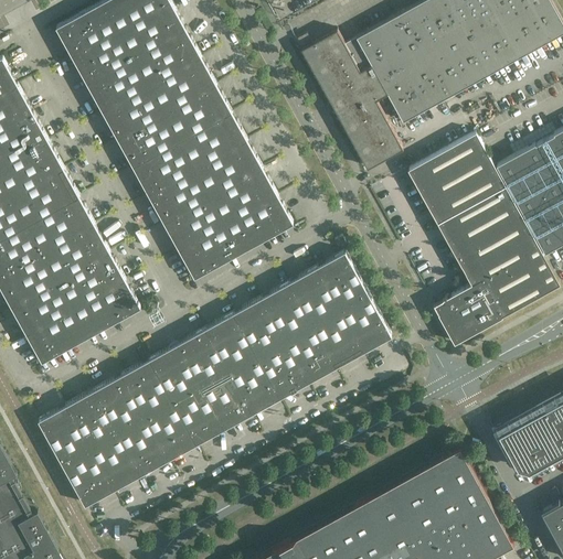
[(291,225),(224,105),(166,0),(108,0),(104,2),(242,254),(290,227),(291,226),(291,225)]
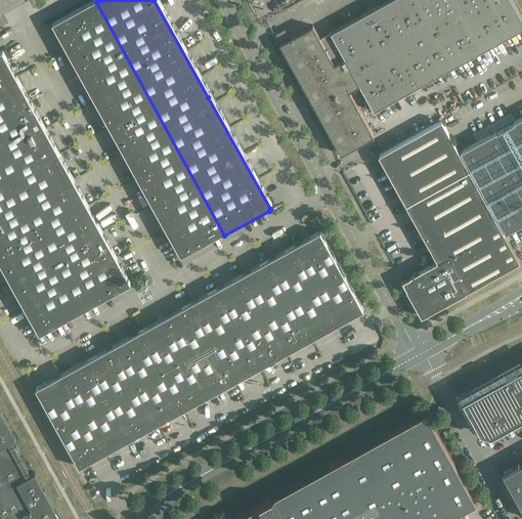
[(372,116),(521,32),(521,27),(507,0),(395,0),(318,43),(311,30),(277,48),(339,159),(373,140),(347,95),(357,90),(372,116)]
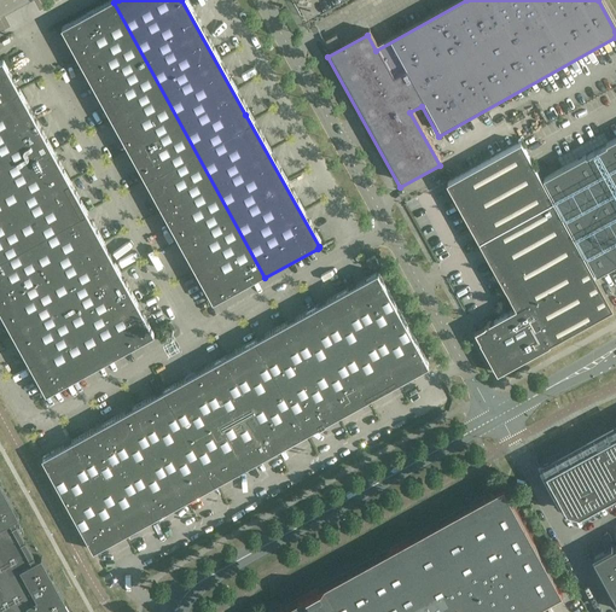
[(265,278),(114,3),(59,33),(59,34),(64,44),(210,307),(210,308),(211,308),(265,278)]
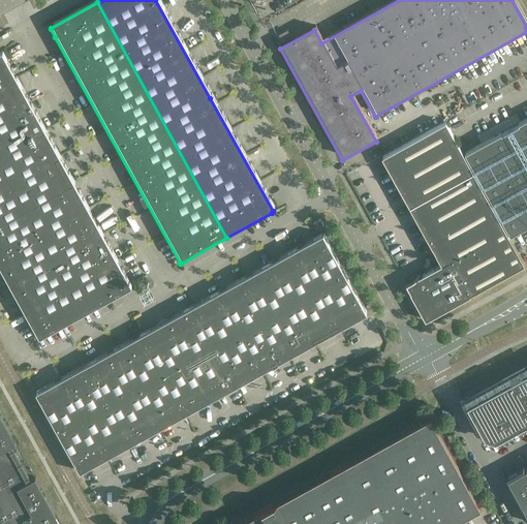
[(130,290),(67,177),(1,57),(0,57),(0,56),(0,165),(84,316),(129,291),(130,291),(130,290)]
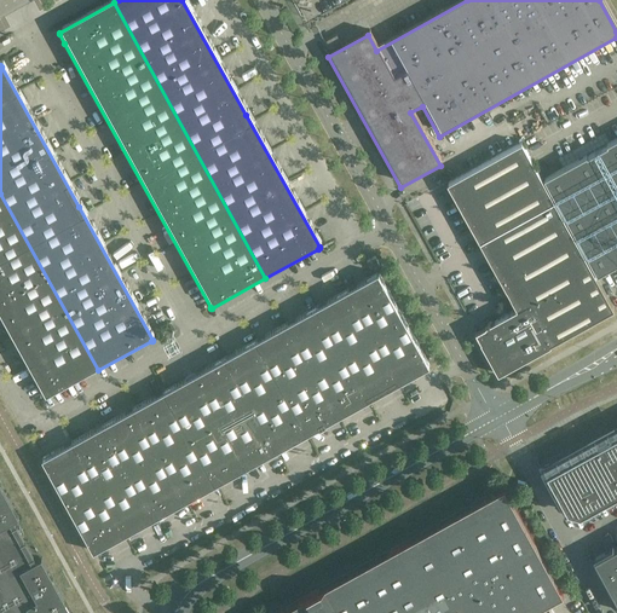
[(616,143),(605,150),(605,151),(584,162),(584,161),(542,185),(595,281),(616,269),(616,143)]
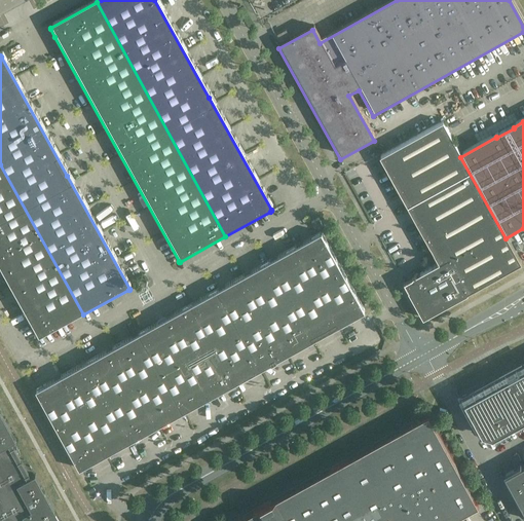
[(520,267),(469,176),(441,125),(378,160),(406,211),(437,267),(410,283),(402,288),(407,296),(406,296),(421,323),(465,298),(520,267)]
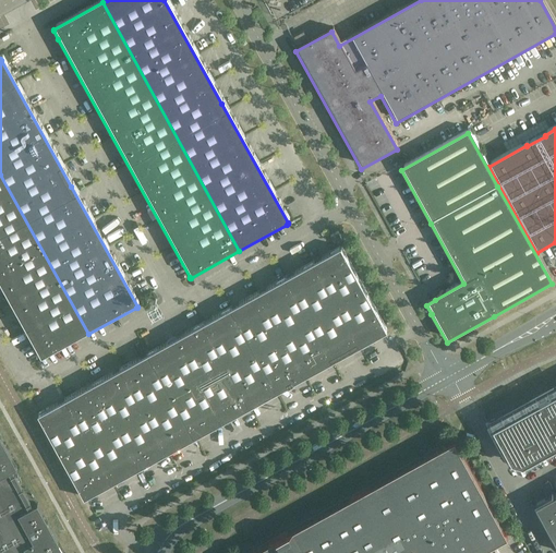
[(88,334),(0,175),(0,290),(39,361),(40,361),(88,334)]
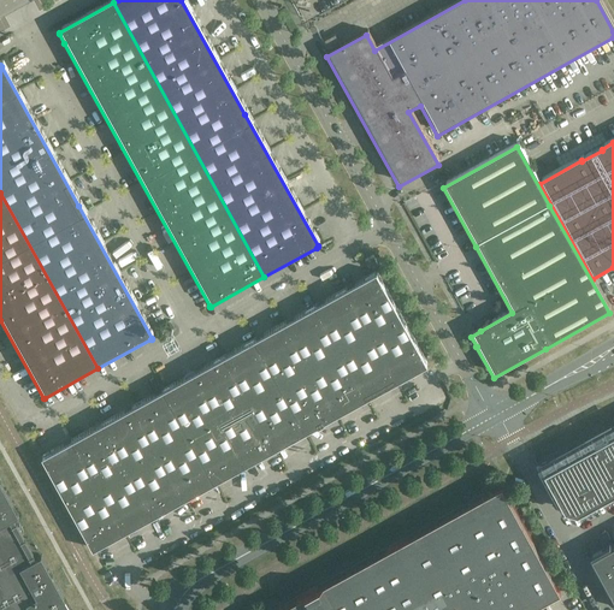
[(375,268),(371,261),(362,266),(367,273),(375,268)]
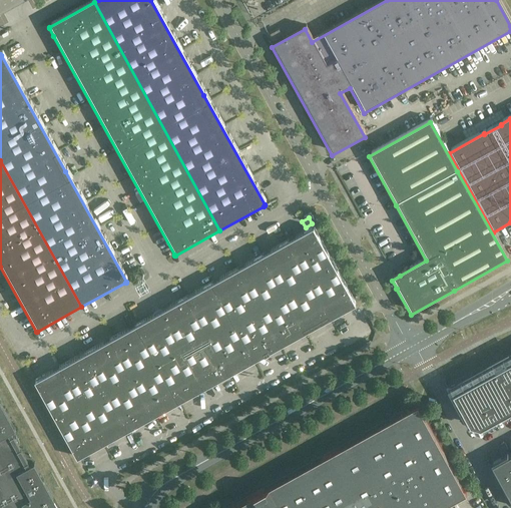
[(333,270),(312,231),(311,231),(286,244),(307,284),(333,270)]
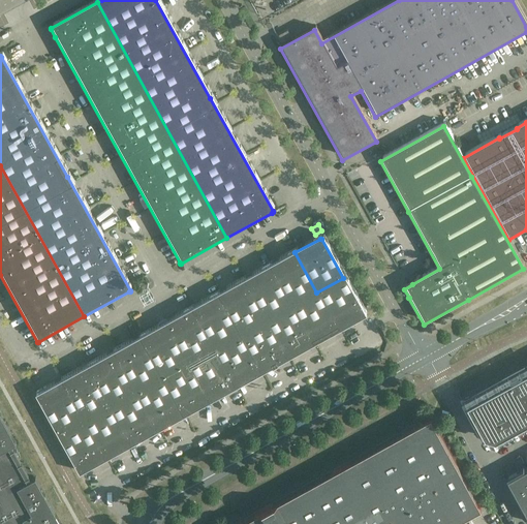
[(316,293),(295,252),(269,267),(290,307),(316,293)]
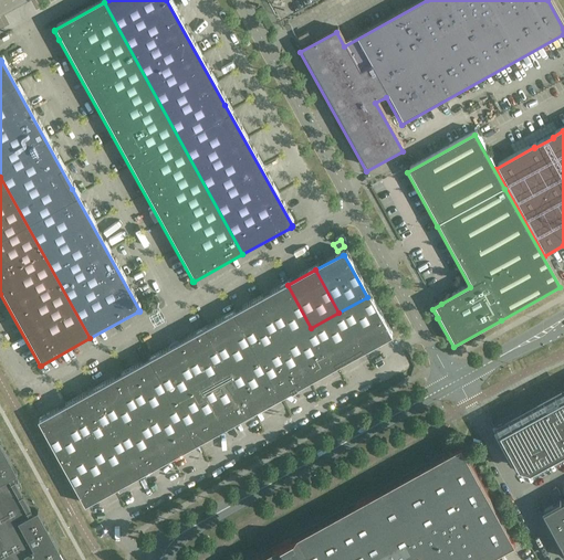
[(311,328),(288,285),(260,300),(283,344),(311,328)]
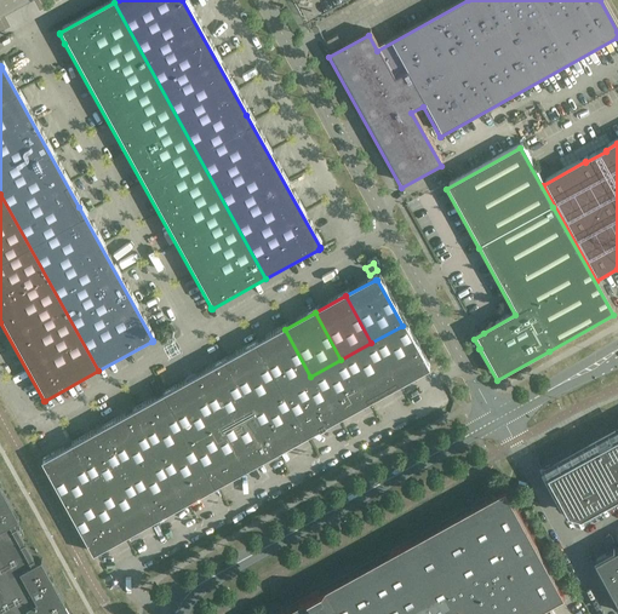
[(428,372),(402,326),(371,343),(398,390),(428,373),(428,372)]
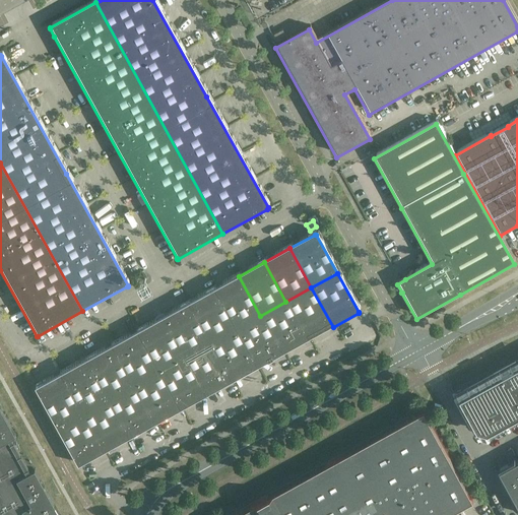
[(260,316),(239,276),(212,291),(235,330),(260,316)]
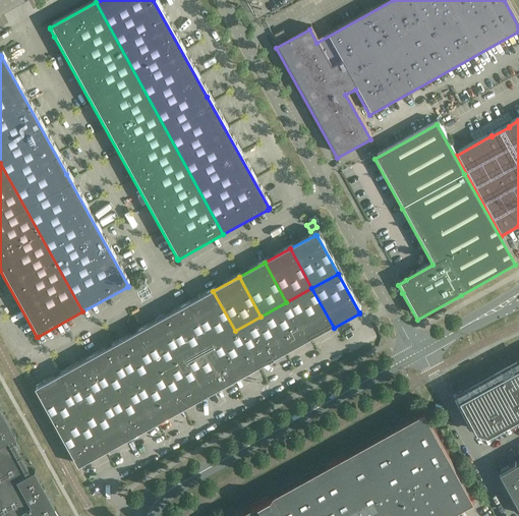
[(334,328),(311,288),(286,302),(308,342),(334,328)]
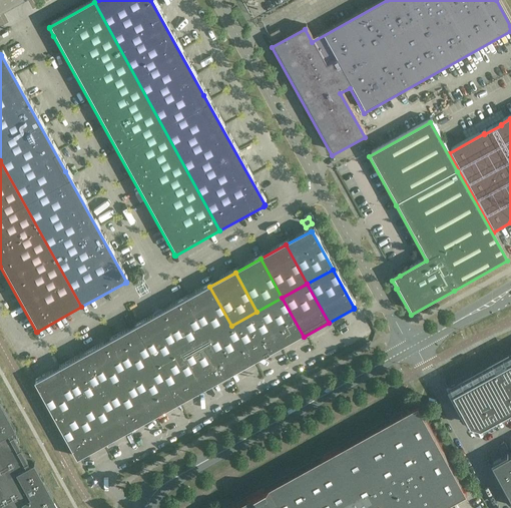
[(231,326),(209,287),(184,301),(206,340),(231,326)]
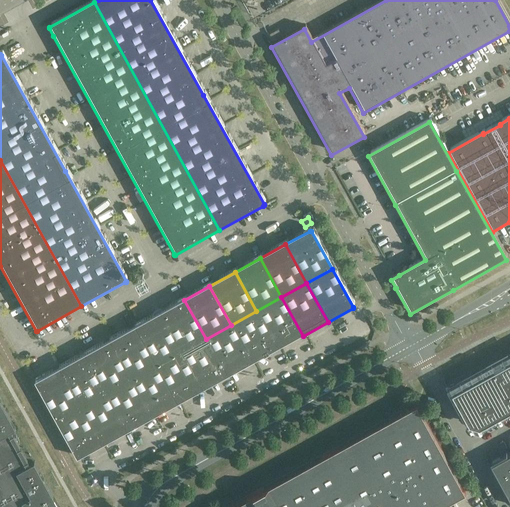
[(303,336),(281,297),(256,311),(277,349),(303,336)]
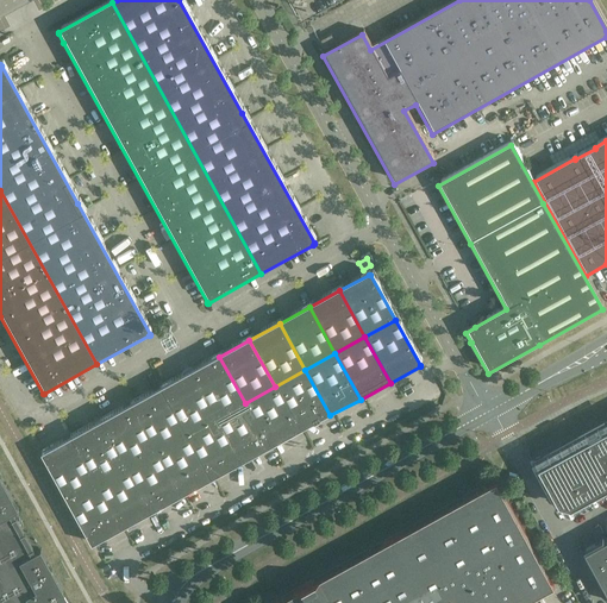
[(245,403),(219,357),(160,390),(185,437),(214,420),(245,403)]
